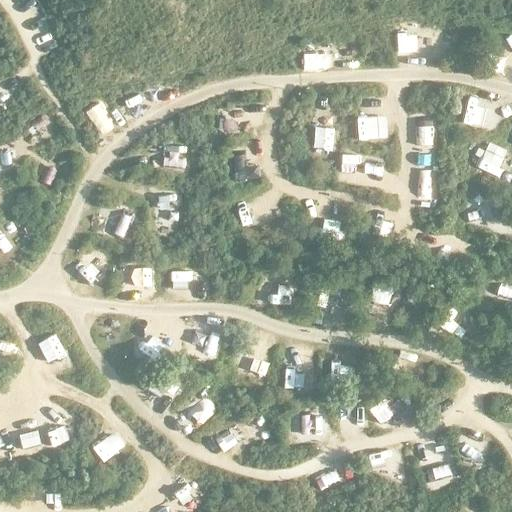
[(475,103),(463,103),(462,127),(501,128),(502,99),(476,98),(475,103)]
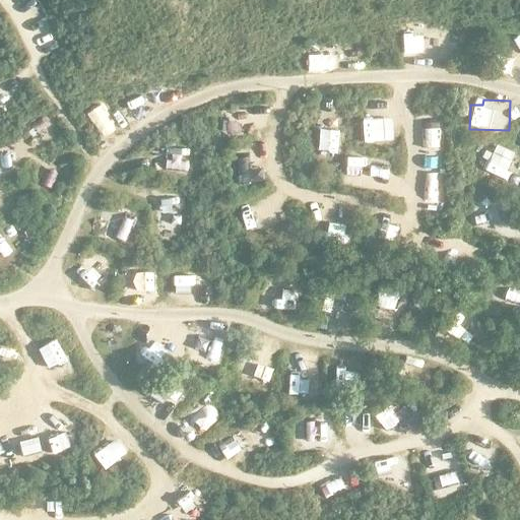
[(421,146),(441,144),(438,113),(418,115),(421,146)]
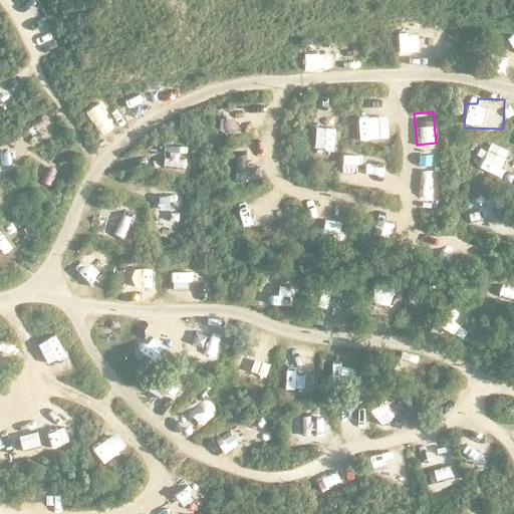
[(108,138),(123,132),(116,113),(100,120),(108,138)]
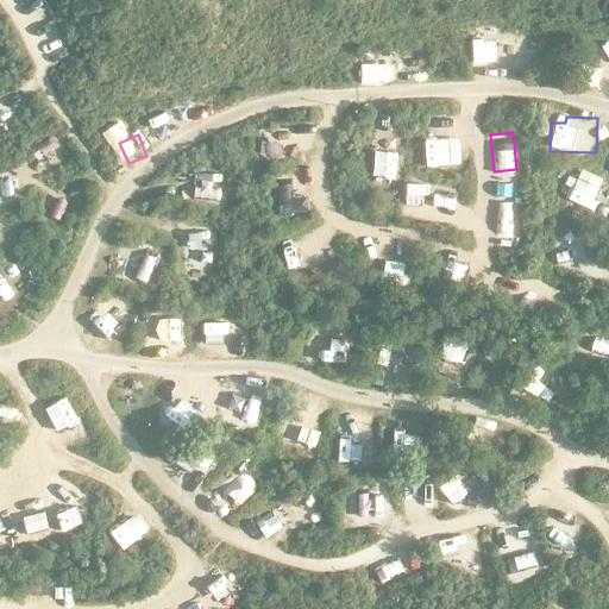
[(278,135),(256,138),(261,158),(282,155),(278,135)]
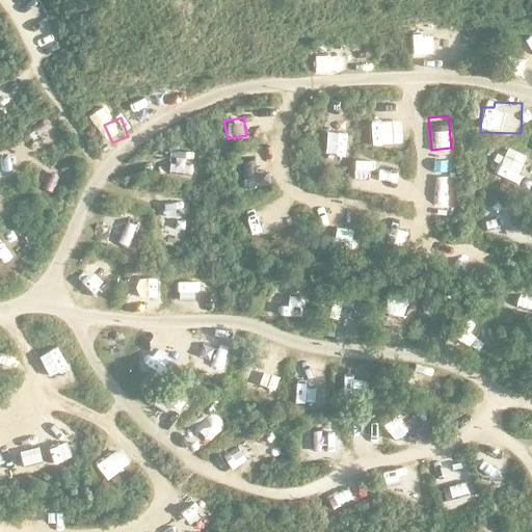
[(373,123),(372,141),(393,142),(394,124),(373,123)]
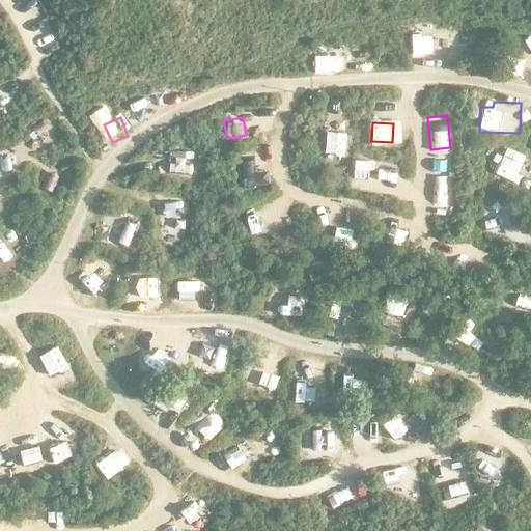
[(249,186),(268,182),(260,149),(242,154),(249,186)]
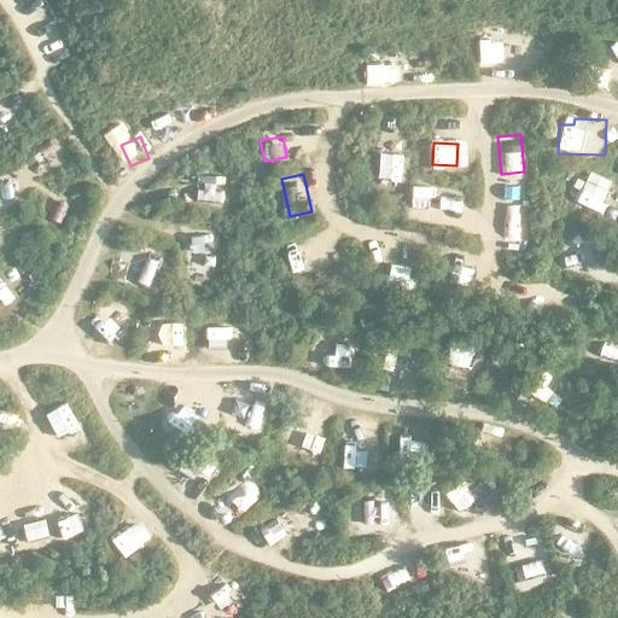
[(409,210),(438,211),(439,188),(410,187),(409,210)]
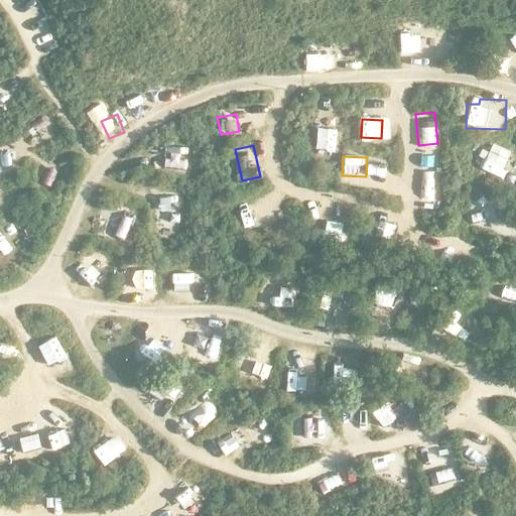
[(163,216),(180,218),(182,198),(165,196),(163,216)]
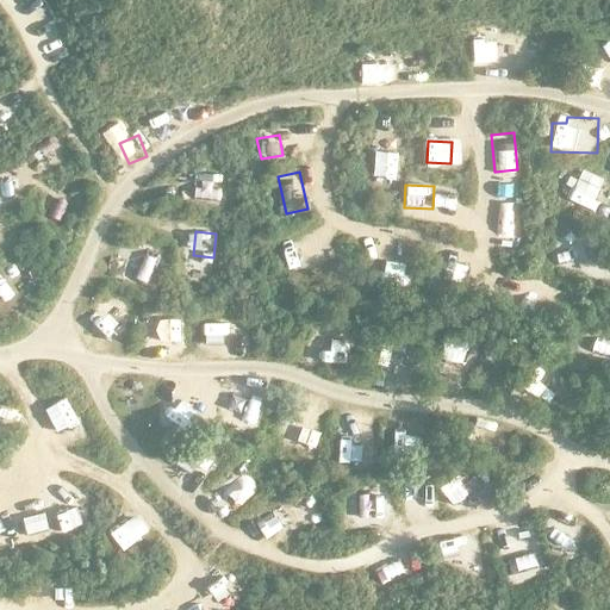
[(142,281),(147,257),(119,253),(116,277),(142,281)]
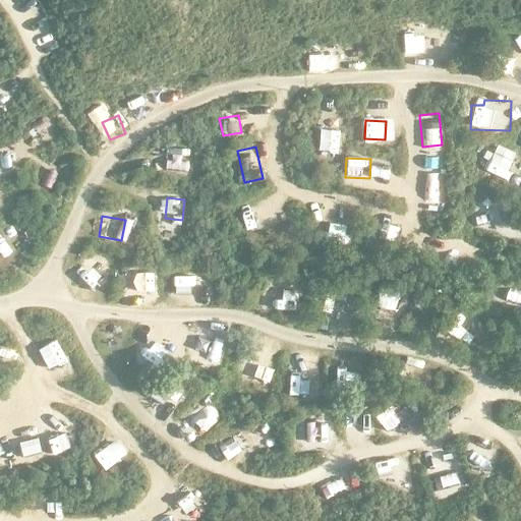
[(212,305),(213,286),(190,285),(190,304),(212,305)]
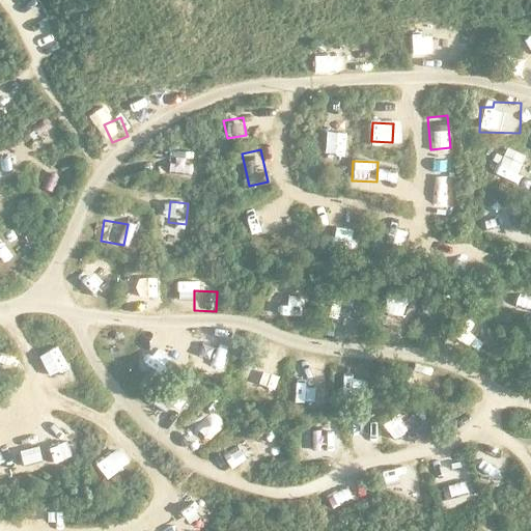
[(333,303),(332,326),(357,327),(358,304),(333,303)]
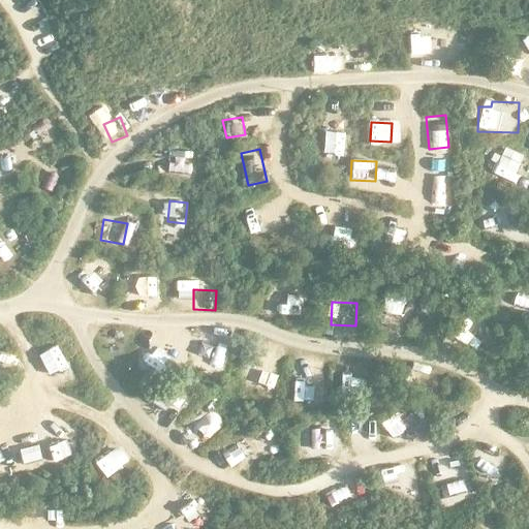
[(315,382),(316,360),(294,359),(293,381),(315,382)]
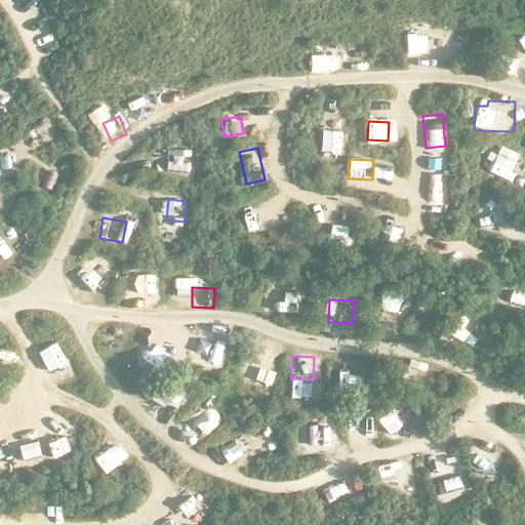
[(241,363),(233,384),(254,392),(261,371),(241,363)]
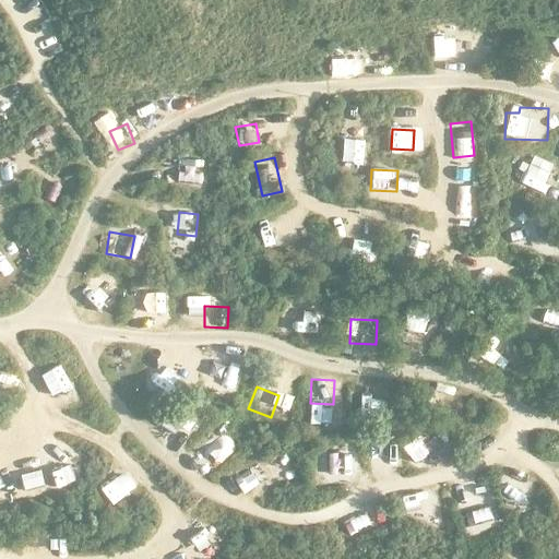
[(372,465),(391,463),(388,443),(369,445),(372,465)]
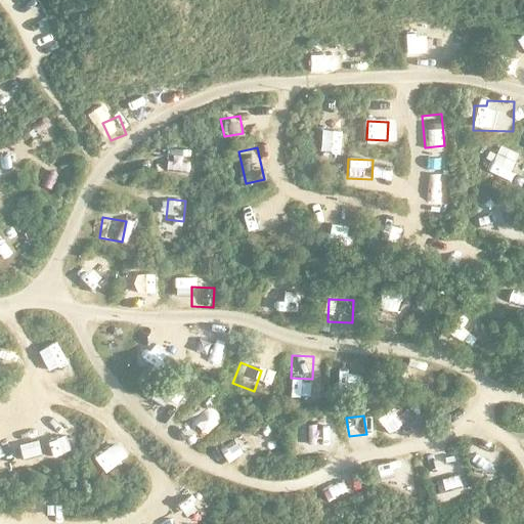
[(407,417),(381,419),(383,435),(408,434),(407,417)]
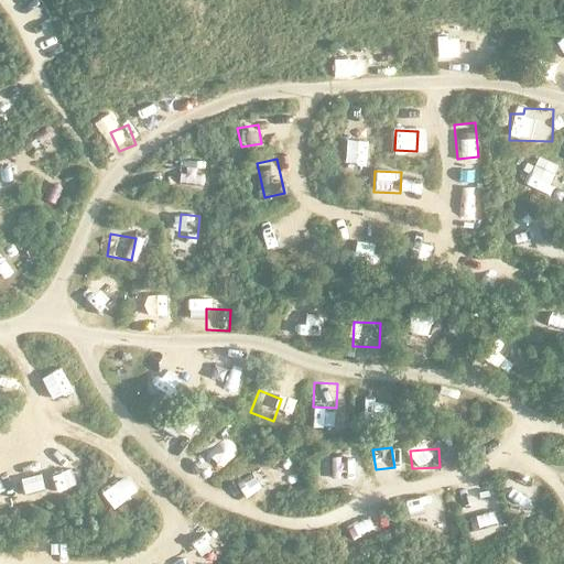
[(350,461),(315,462),(316,485),(351,484),(350,461)]
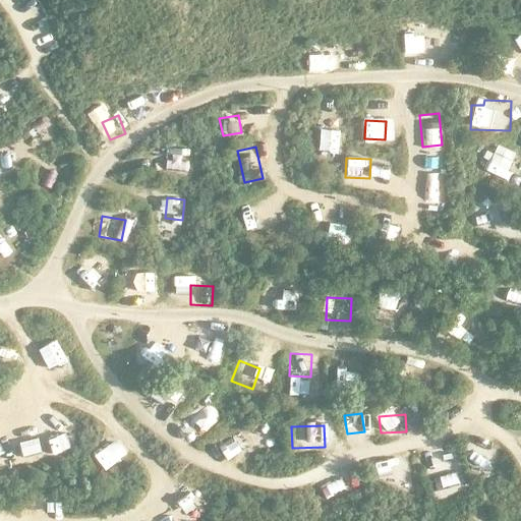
[(241,432),(220,443),(228,459),(248,450),(241,432)]
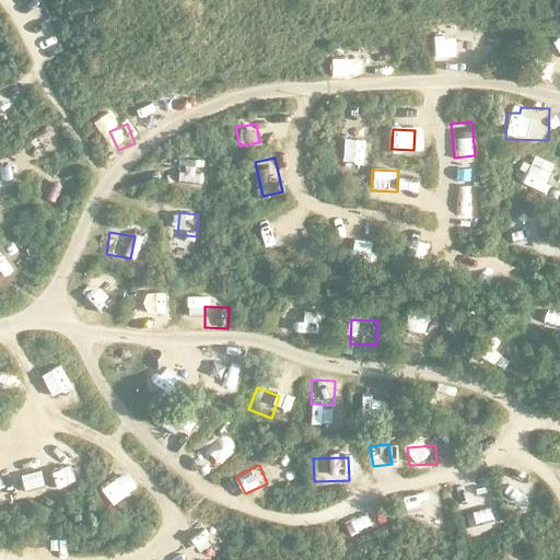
[(518,493),(518,466),(501,466),(501,493),(518,493)]
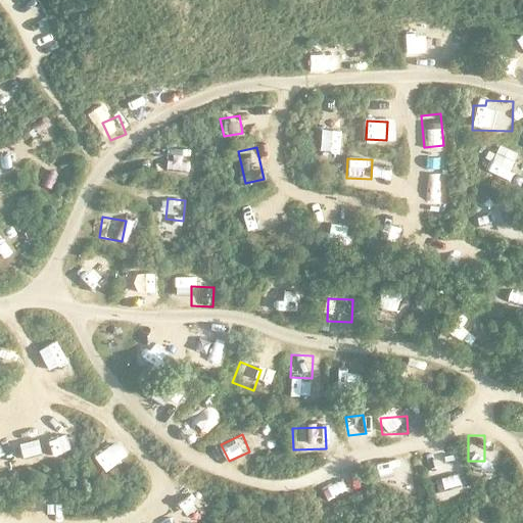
[(435,455),(437,477),(459,476),(457,453),(435,455)]
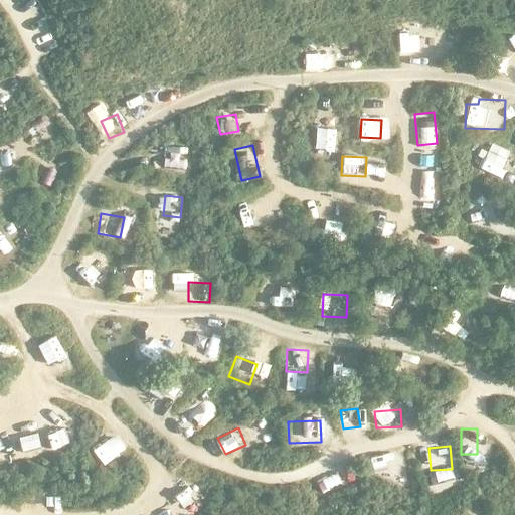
[(373,475),(393,479),(397,460),(377,456),(373,475)]
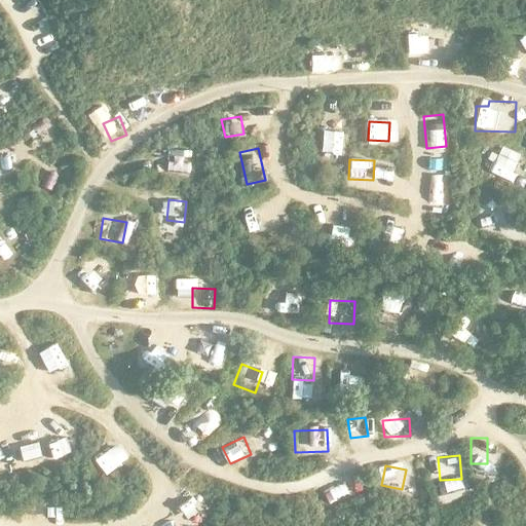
[(342,485),(324,490),(327,504),(346,499),(342,485)]
